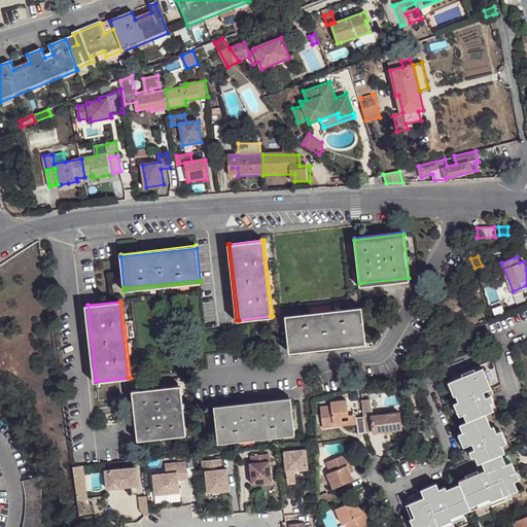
[(96,381),(88,305),(85,306),(94,381),(96,381)]
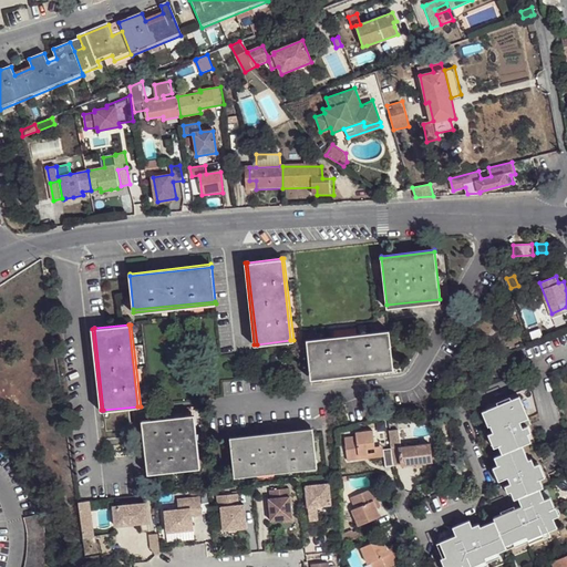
[(307,342),(389,332),(389,330),(307,339),(307,342)]
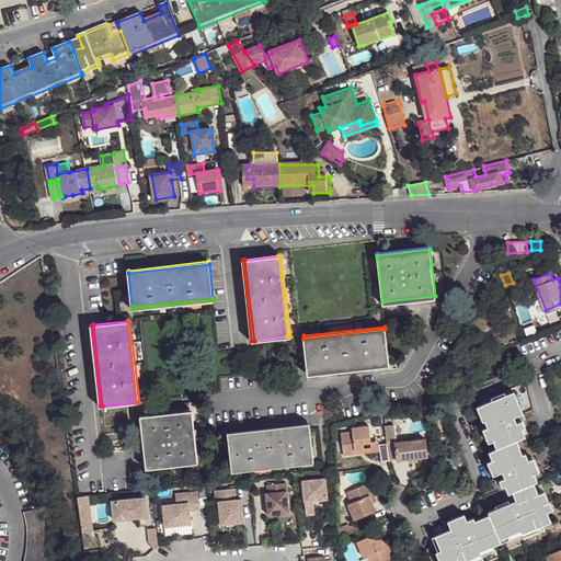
[(388,363),(385,329),(304,339),(307,371),(388,363)]
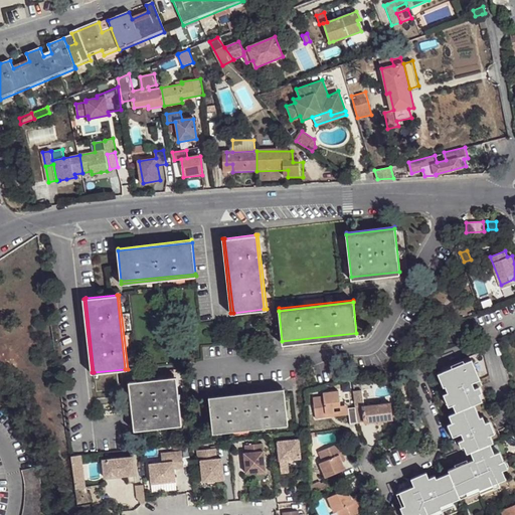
[(357,335),(356,333),(282,341),(283,344),(357,335)]
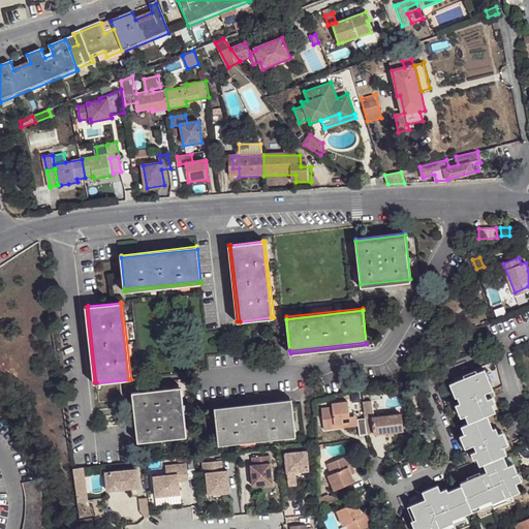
[(487,368),(457,381),(465,401),(462,402),(470,423),(463,426),(471,445),(467,446),(470,454),(481,448),(484,455),(481,456),(485,463),(483,464),(486,473),(483,474),(476,476),(471,479),(463,483),(464,486),(444,494),(440,485),(425,491),(428,499),(413,505),(418,519),(414,521),(417,528),(440,528),(457,523),(455,519),(475,510),(522,491),(519,481),(524,479),(521,471),(516,474),(511,464),(505,467),(501,457),(509,454),(501,433),(498,435),(489,414),(494,412),(490,405),(489,406),(486,400),(494,397),(498,395),(495,389),(487,368)]
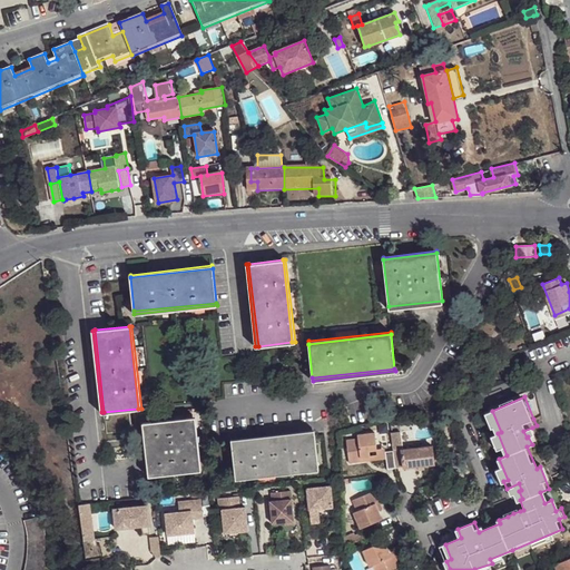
[(193,416),(146,422),(151,475),(198,470),(193,416)]
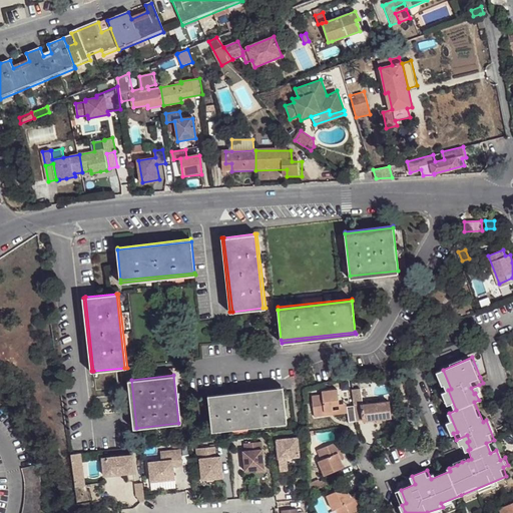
[(208,398),(283,389),(283,387),(207,396),(208,398)]
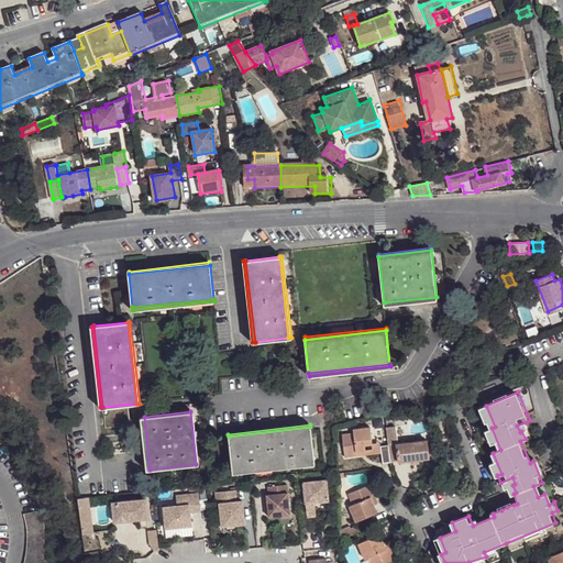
[(395,424),(387,426),(389,444),(390,461),(399,461),(399,462),(430,457),(427,439),(398,442),(395,424)]
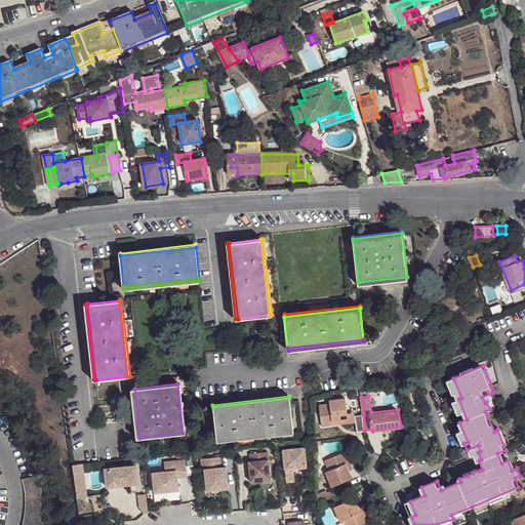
[(340,413),(347,412),(345,397),(329,399),(329,402),(318,403),(321,425),(332,423),(332,419),(341,418),(340,413)]
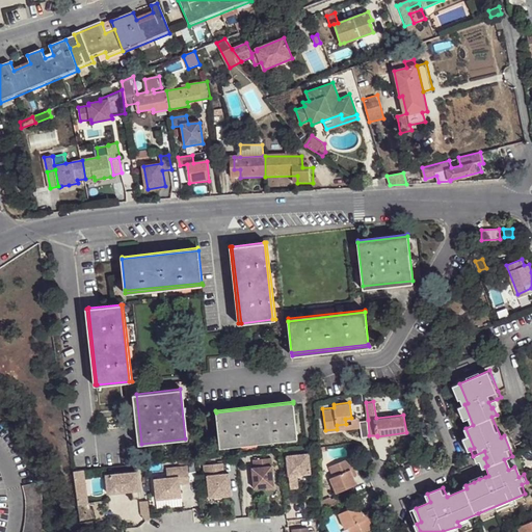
[(297,436),(293,403),(216,413),(220,445),(297,436)]
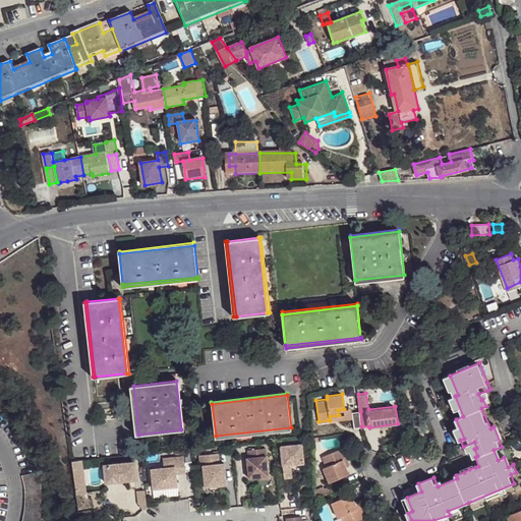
[(352,408),(344,409),(345,415),(345,419),(353,418),(352,411),(352,408)]
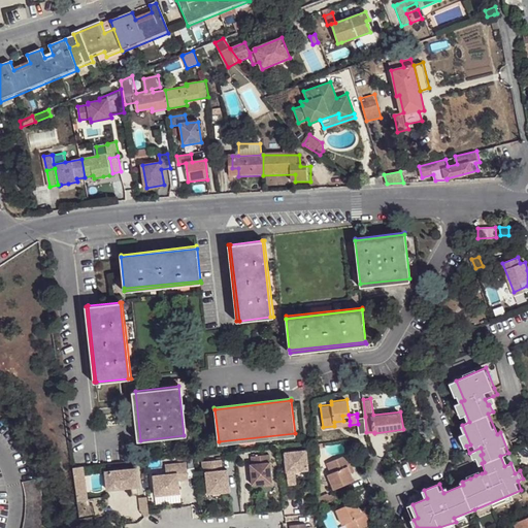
[(366,432),(365,417),(357,417),(358,424),(359,433),(366,432)]
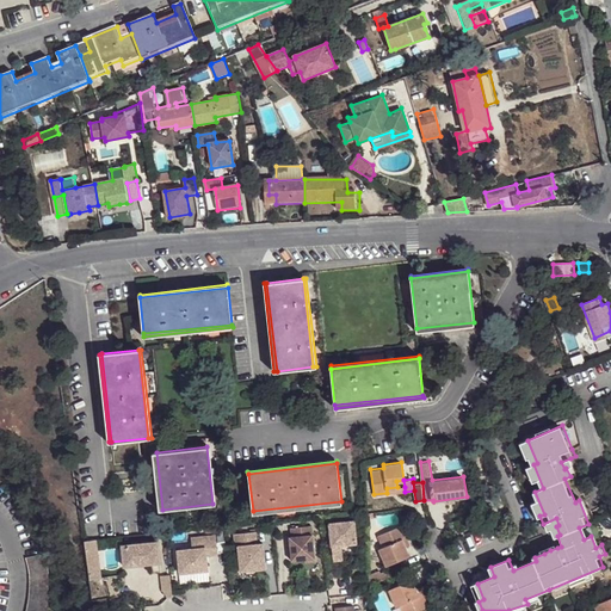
[(341,504),(341,501),(253,511),(253,514),(341,504)]
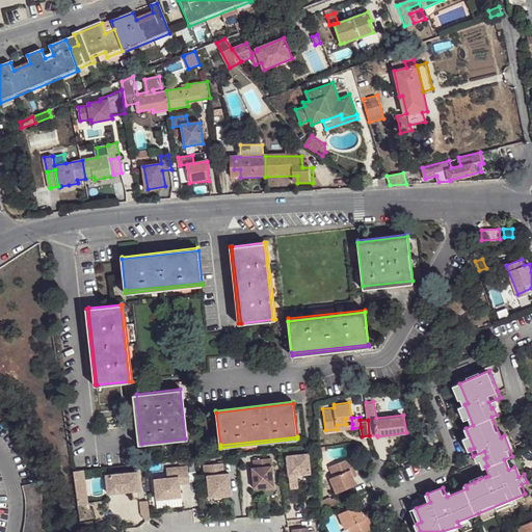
[(310,453),(288,455),(290,475),(298,474),(312,473),(310,453)]
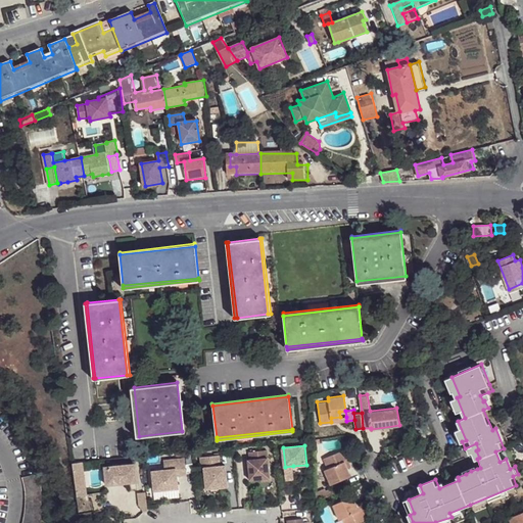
[(268,449),(249,452),(250,460),(248,460),(251,480),(263,478),(271,477),(268,449)]
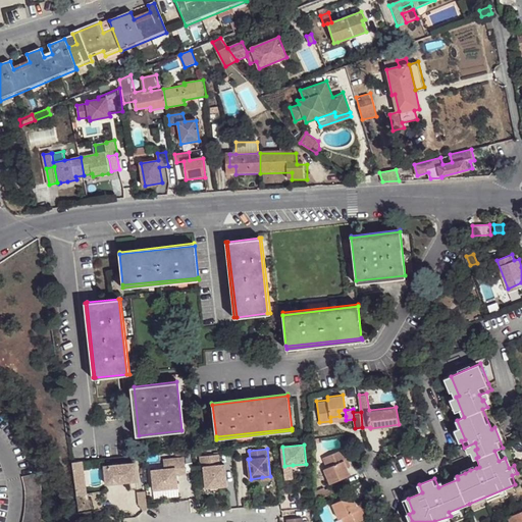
[(343,461),(346,459),(342,449),(322,457),(325,466),(322,468),(329,483),(349,474),(345,466),(343,461)]
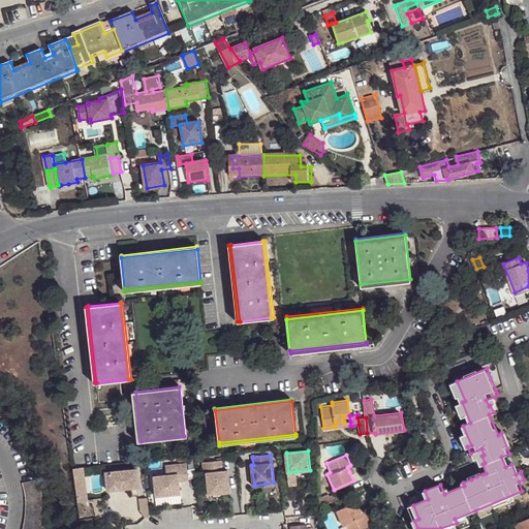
[(223,461),(204,463),(205,474),(208,473),(210,495),(231,492),(229,470),(224,471),(223,461)]
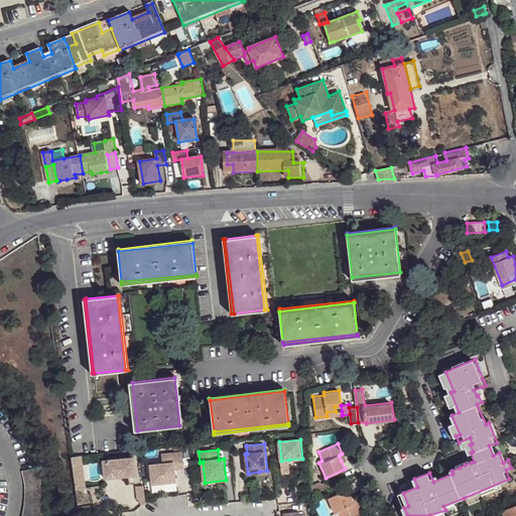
[(164,464),(151,465),(153,485),(177,483),(176,469),(185,469),(183,453),(162,455),(164,464)]
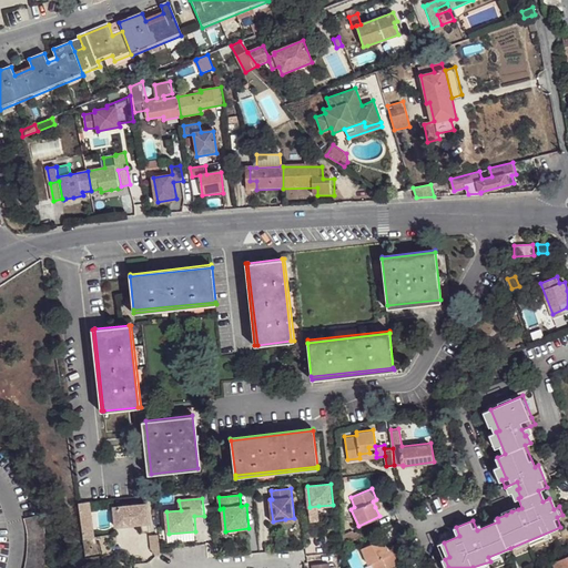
[(98,558),(90,503),(79,504),(88,559),(98,558)]
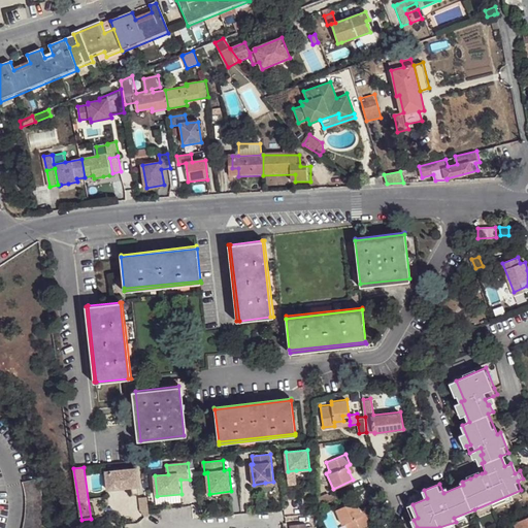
[(137,469),(107,472),(108,490),(131,488),(131,496),(140,495),(137,469)]
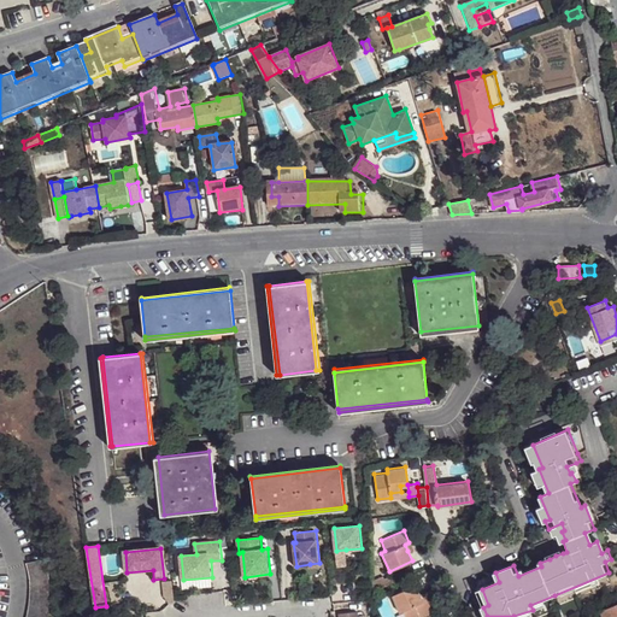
[(346,550),(336,551),(338,566),(347,565),(346,550)]
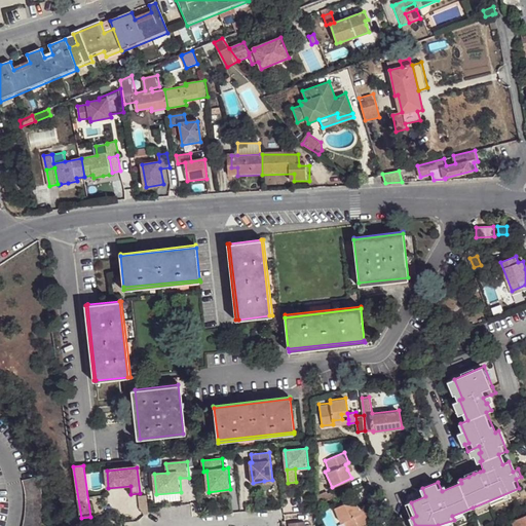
[(24,525),(23,525),(39,525),(42,511),(41,493),(39,478),(24,481),(26,495),(26,511),(24,525)]
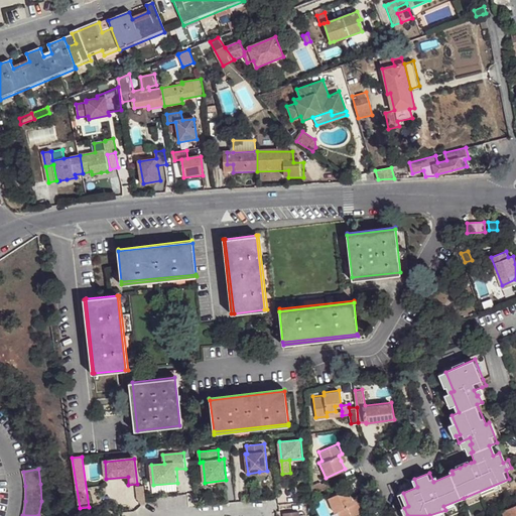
[(353,503),(350,497),(346,489),(328,497),(334,511),(338,510),(340,515),(351,515),(361,512),(356,501),(353,503)]
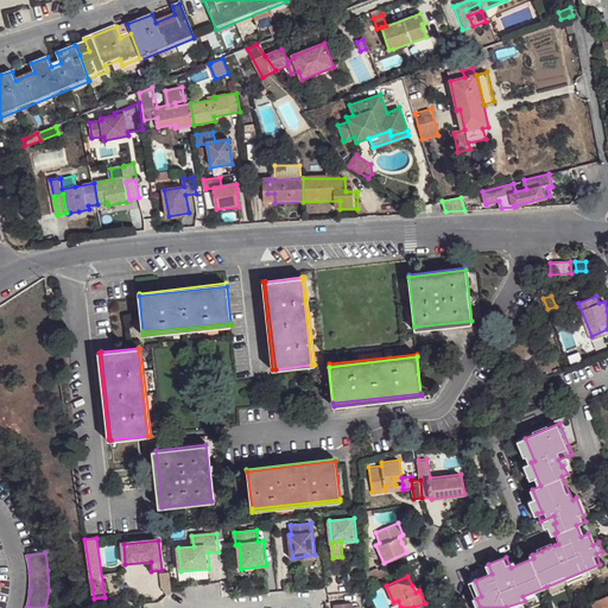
[(172,577),(163,578),(164,589),(169,596),(170,595),(171,595),(172,595),(172,594),(173,594),(172,577)]
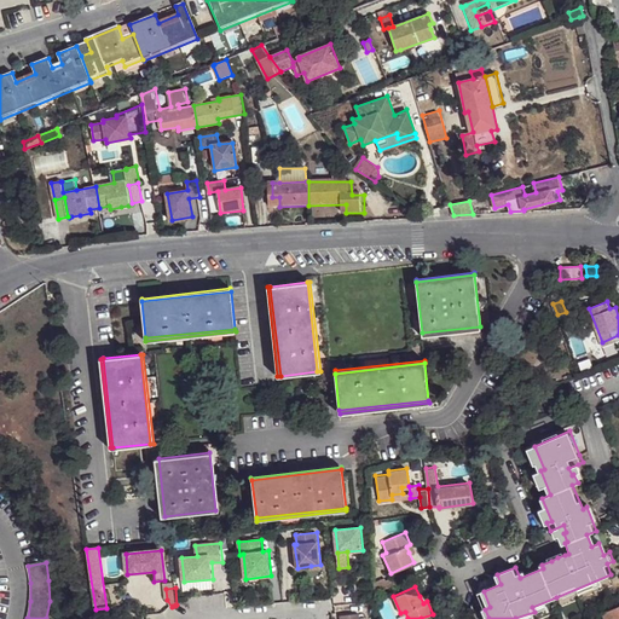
[(618,605),(603,612),(605,618),(618,618),(618,605)]
